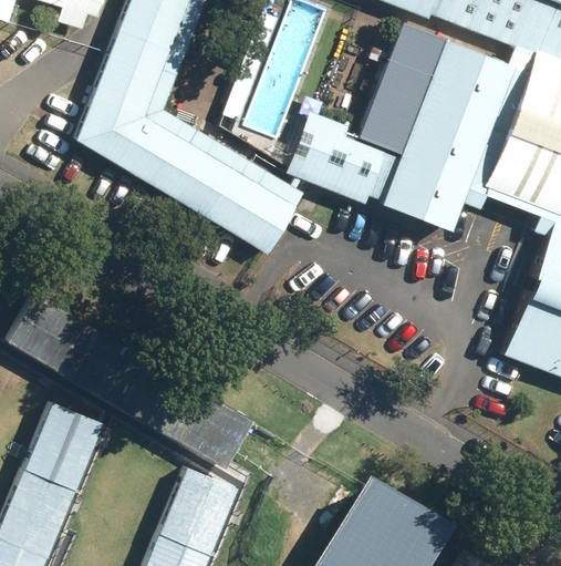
[(0,0),(0,19),(9,22),(16,0),(0,0)]
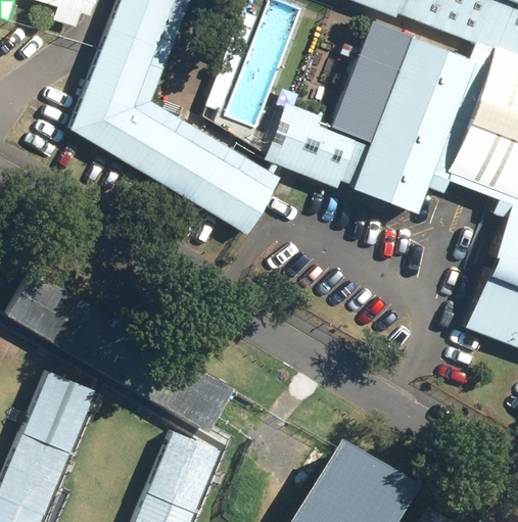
[(38,0),(59,6),(54,20),(78,28),(83,14),(91,16),(96,0),(38,0)]
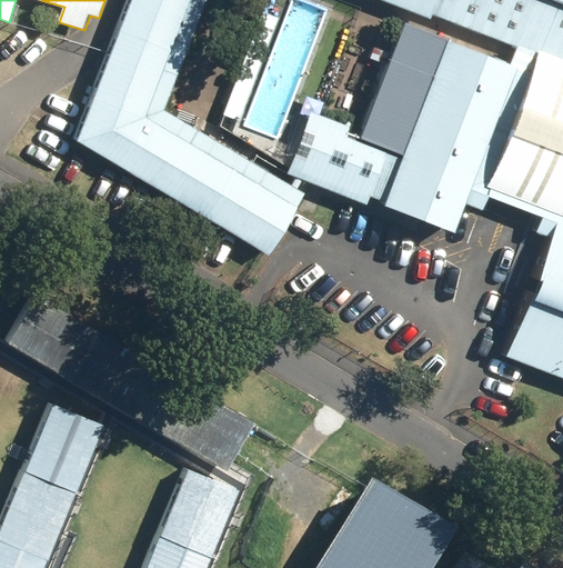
[(76,139),(268,253),(298,206),(146,116),(190,0),(130,0),(110,53),(76,139)]
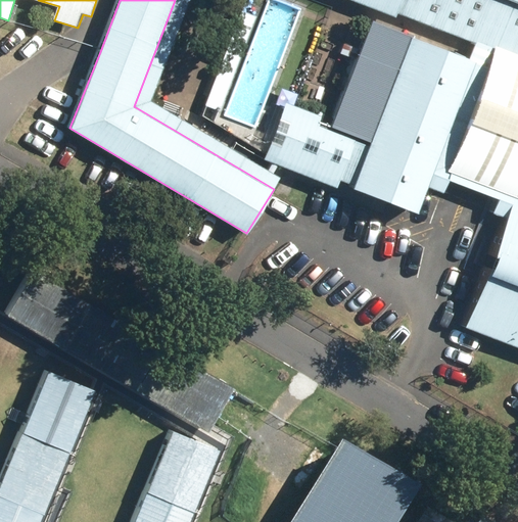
[(175,0),(134,106),(274,189),(282,178),(152,100),(191,0),(175,0)]
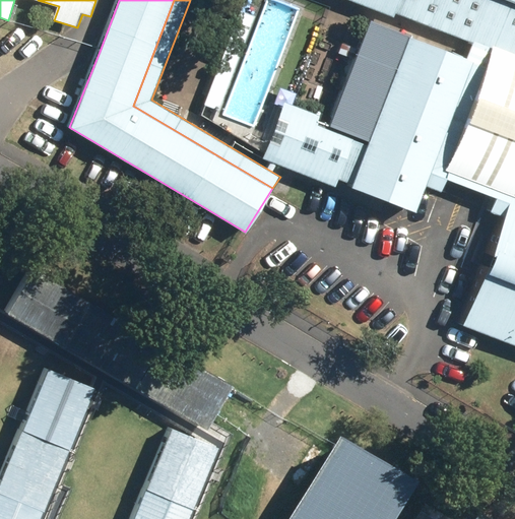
[(284,102),(263,158),(322,181),(335,185),(337,179),(350,184),(349,187),(413,211),(424,185),(442,191),(446,179),(491,196),(496,198),(490,212),(503,217),(480,274),(461,325),(489,335),(514,345),(514,0),(348,0),(394,17),(395,13),(472,43),(466,57),(371,20),(360,49),(344,43),(340,53),(355,59),(329,126),(323,124),(327,114),(320,111),(319,114),(284,102)]
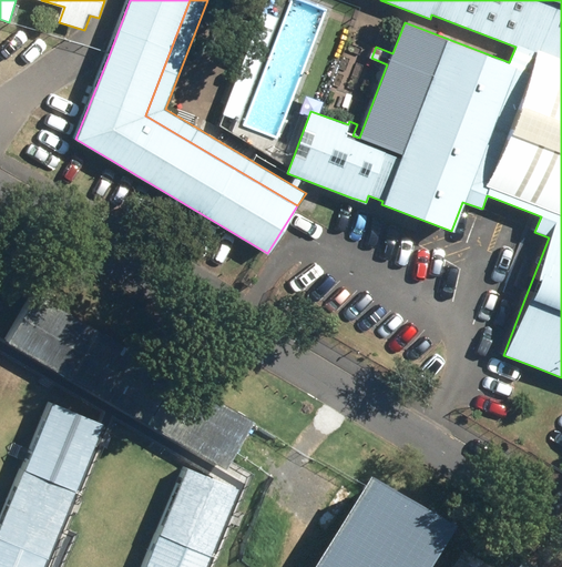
[(241,121),(279,20),(264,13),(224,114),(241,121)]
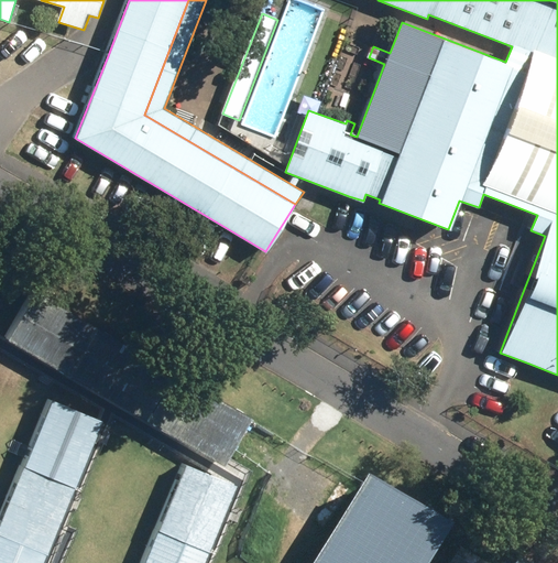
[(230,456),(252,418),(249,417),(34,292),(7,339),(225,465),(230,456)]
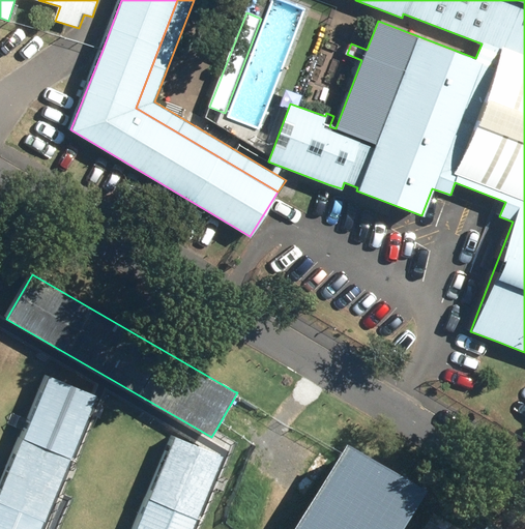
[(28,427),(26,432),(0,493),(0,528),(40,528),(97,395),(94,394),(50,376),(31,420),(28,427)]
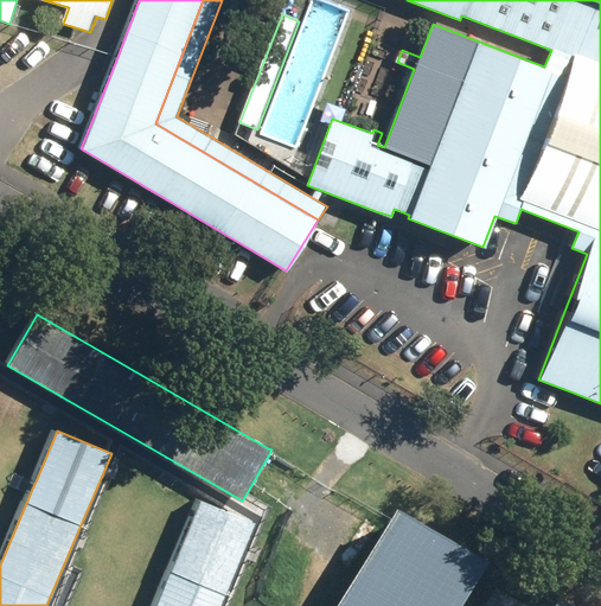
[(231,511),(199,498),(154,605),(218,605),(255,521),(231,511)]
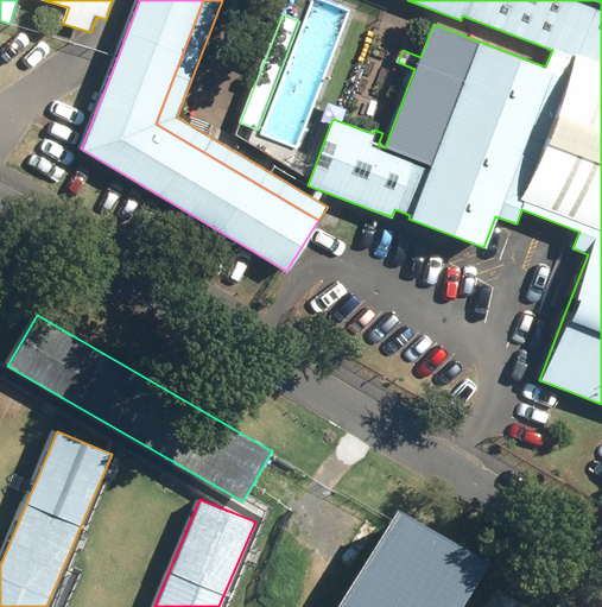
[(460,606),(479,576),(391,522),(337,606),(460,606)]
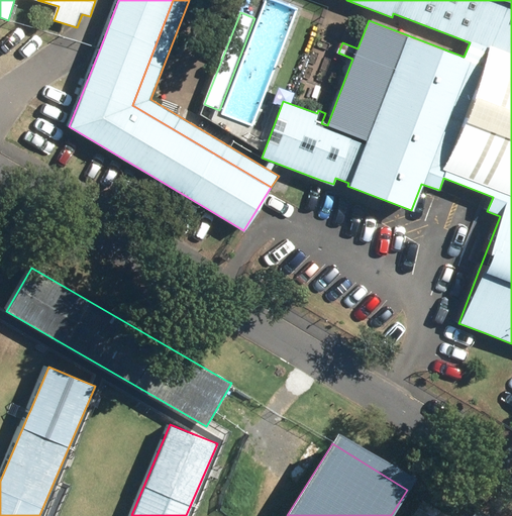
All buildings are outlined.
